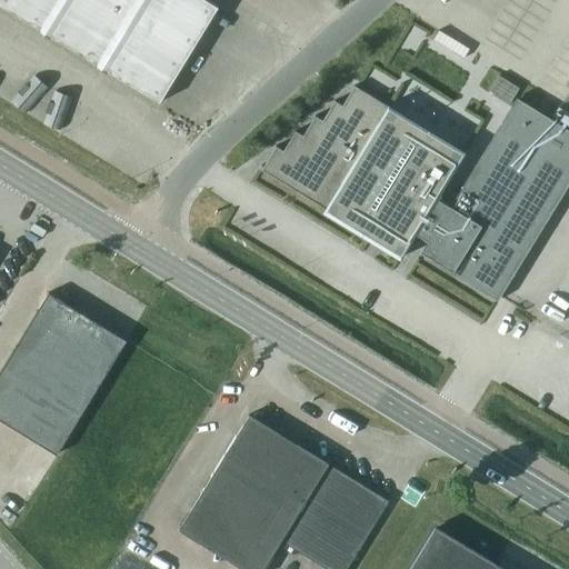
[(0,0),(0,5),(159,102),(218,7),(207,0),(0,0)]
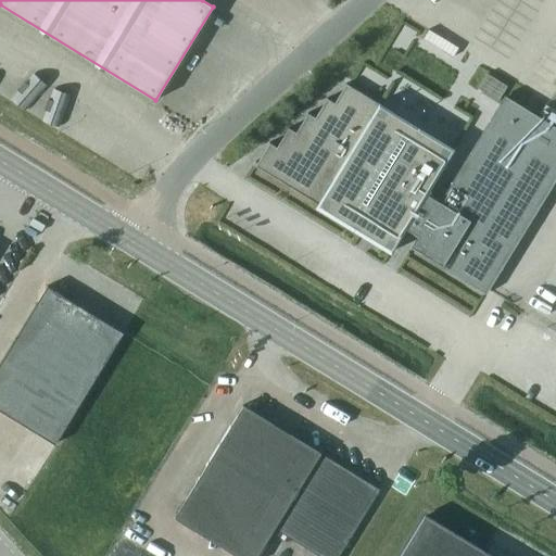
[(446,40),(441,50),(452,57),(458,47),(446,40)]
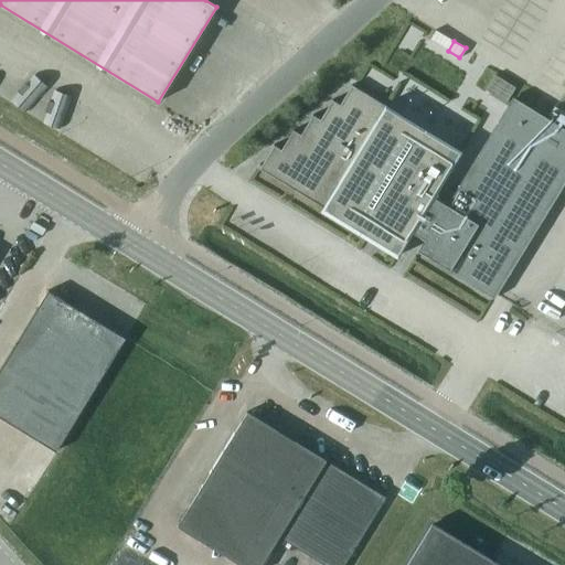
[(505,103),(515,87),(494,75),(486,89),(505,103)]
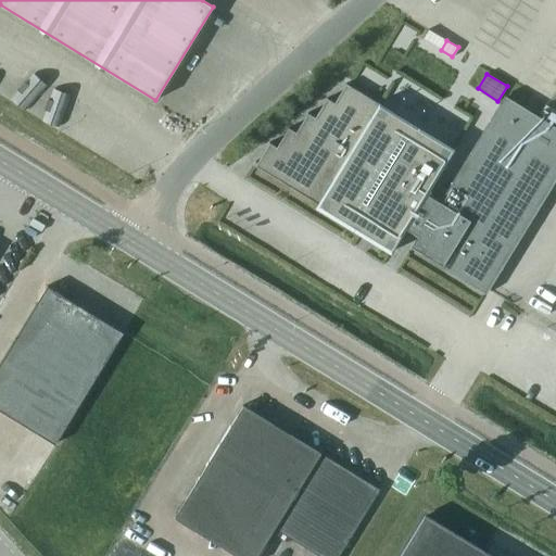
[(555,128),(504,98),(446,193),(432,185),(454,150),(452,149),(380,105),(380,104),(378,103),(378,104),(345,84),(333,103),(326,99),(315,118),(307,113),(295,133),(288,128),(276,148),(269,143),(256,163),(254,162),(252,165),(316,204),(315,207),(317,209),(319,203),(391,248),(389,252),(391,253),(405,228),(419,237),(413,249),(484,292),(555,173),(555,128)]
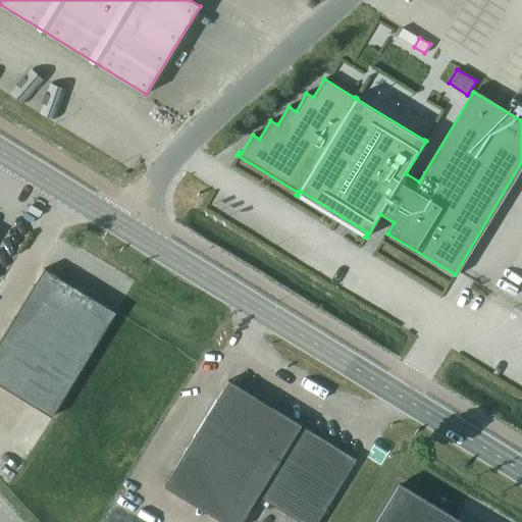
[(0,341),(0,384),(52,417),(115,312),(44,268),(0,341)]
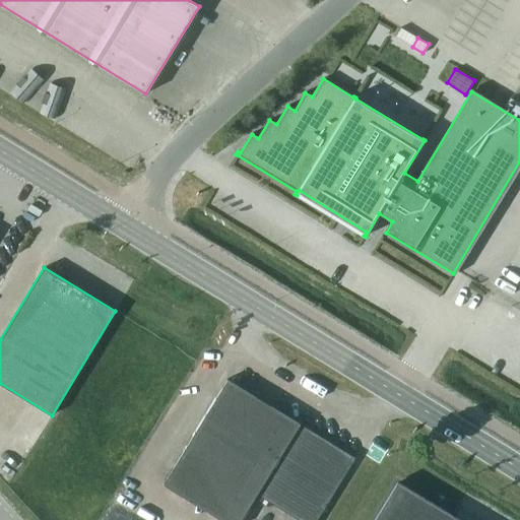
[(316,519),(355,457),(226,379),(164,483),(222,519),(240,519),(256,494),(300,519),(316,519)]
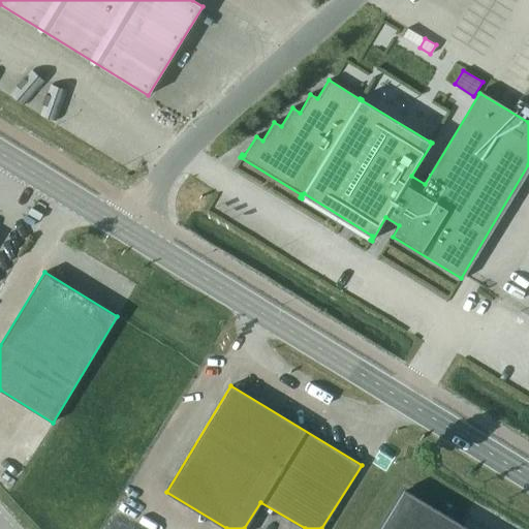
[(466,528),(405,492),(381,528),(466,528)]
